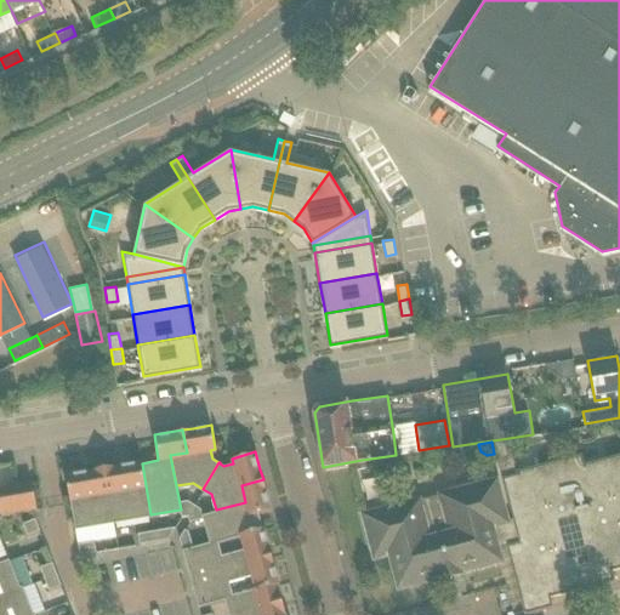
[(527,471),(558,590),(573,586),(574,590),(614,579),(610,565),(619,562),(619,453),(608,456),(609,460),(585,466),(581,453),(541,463),(541,467),(527,471)]
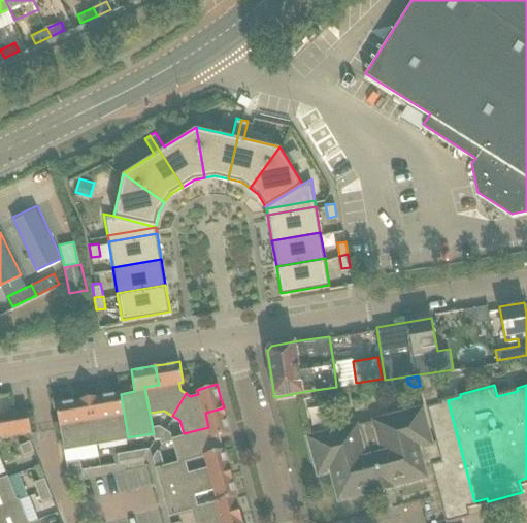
[(121,394),(121,392),(89,397),(96,443),(128,437),(121,394)]
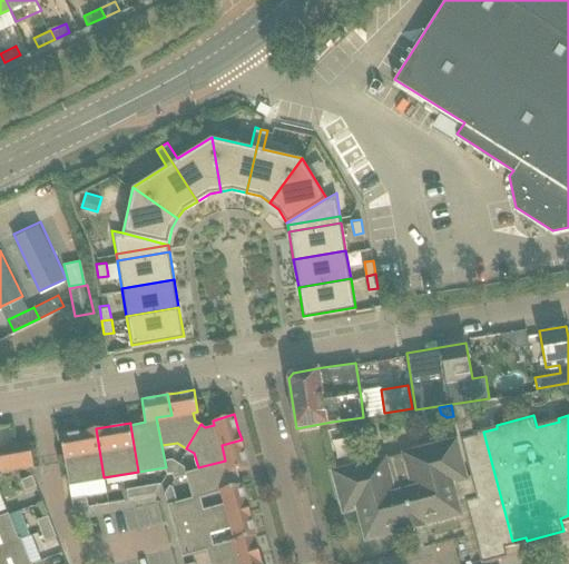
[(69,484),(104,477),(96,428),(60,434),(69,484)]
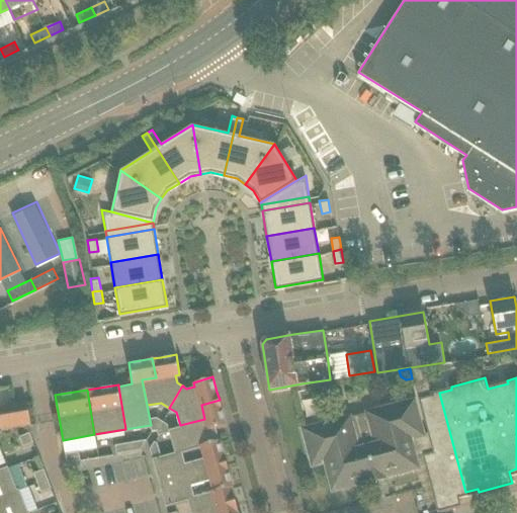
[(385,474),(416,465),(414,456),(423,454),(437,511),(460,505),(457,494),(465,492),(439,393),(418,398),(427,432),(422,433),(413,400),(304,429),(313,462),(326,458),(333,488),(364,480),(364,482),(385,476),(385,474)]
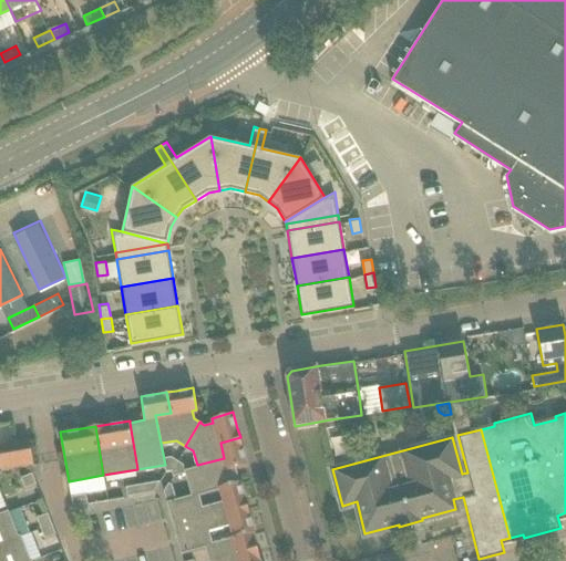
[(29,437),(14,439),(0,442),(0,468),(33,463),(29,437)]
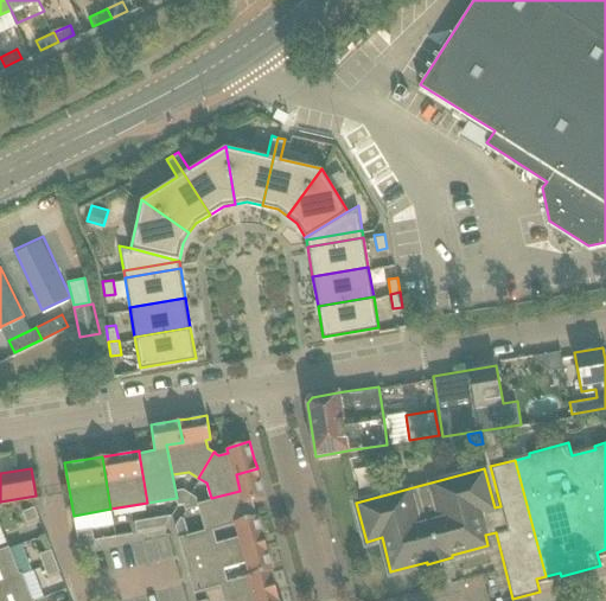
[(252,500),(265,496),(257,468),(236,474),(240,491),(211,498),(197,502),(197,504),(204,529),(255,515),(252,500)]
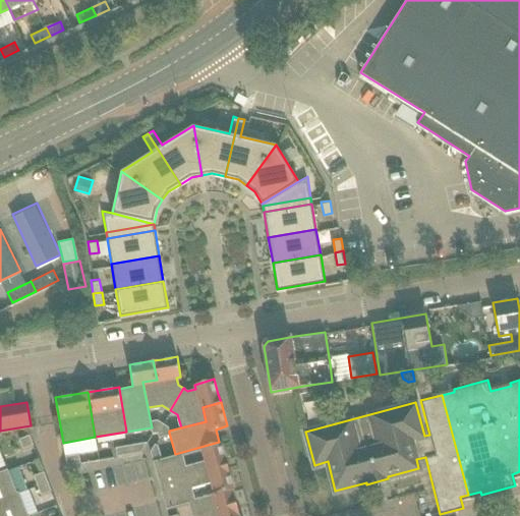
[(157,431),(163,421),(157,418),(150,419),(152,427),(151,427),(152,432),(157,431)]
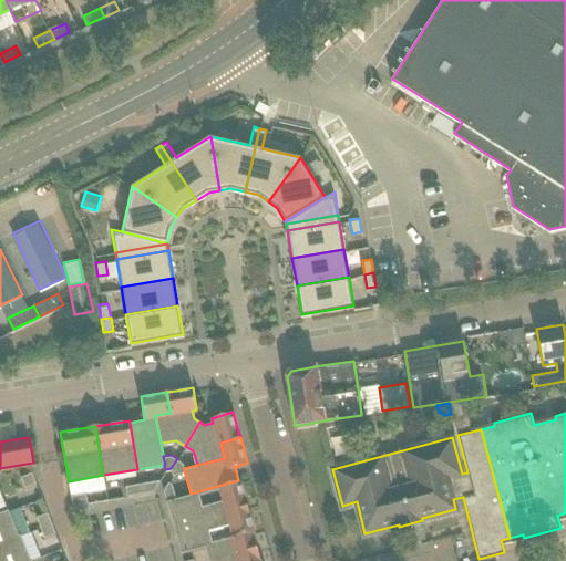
[(183,461),(177,458),(171,468),(172,474),(184,470),(184,468),(183,461)]
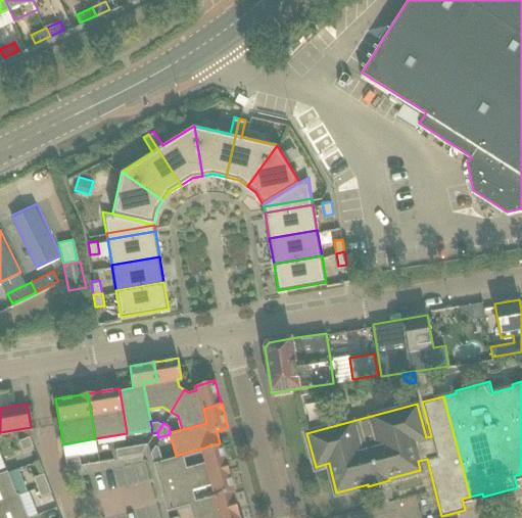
[(30,434),(19,438),(24,449),(34,444),(30,434)]
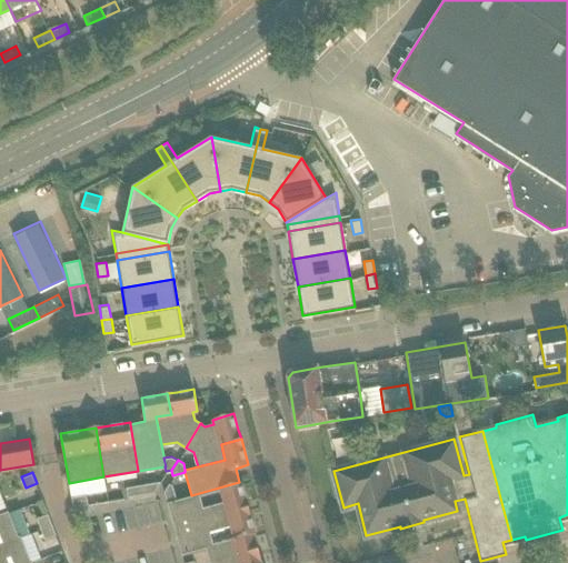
[(140,484),(141,493),(153,491),(160,481),(140,484)]
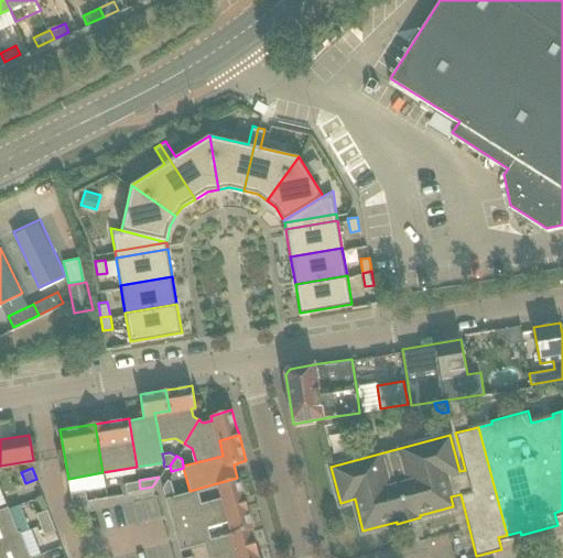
[(163,487),(166,498),(175,495),(171,480),(168,478),(163,487)]
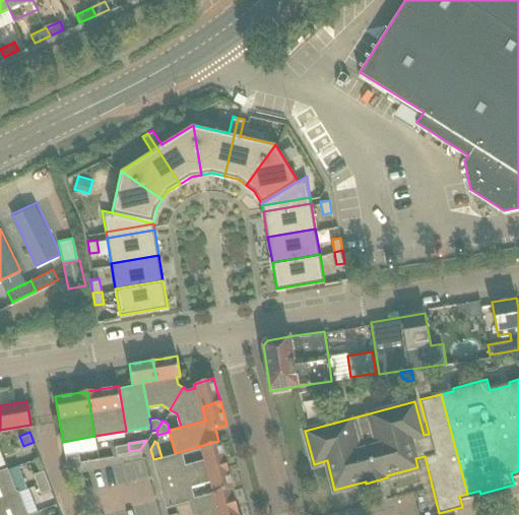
[(226,463),(220,441),(218,441),(175,453),(161,457),(153,459),(159,483),(226,463)]
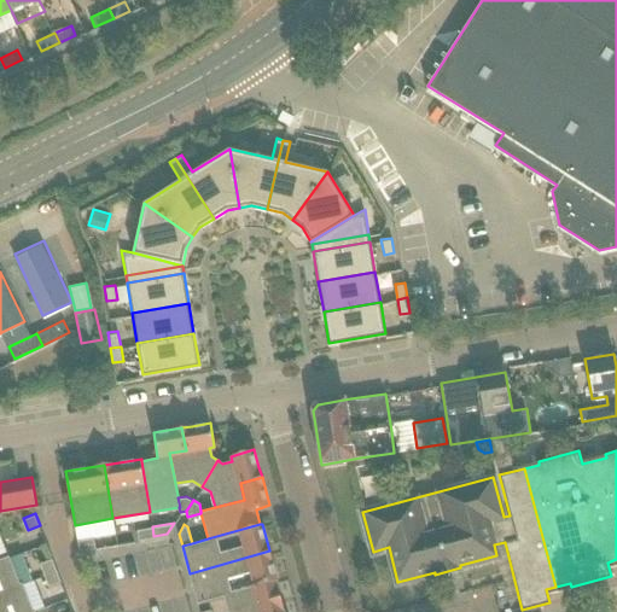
[(138,538),(153,536),(152,526),(137,529),(138,538)]
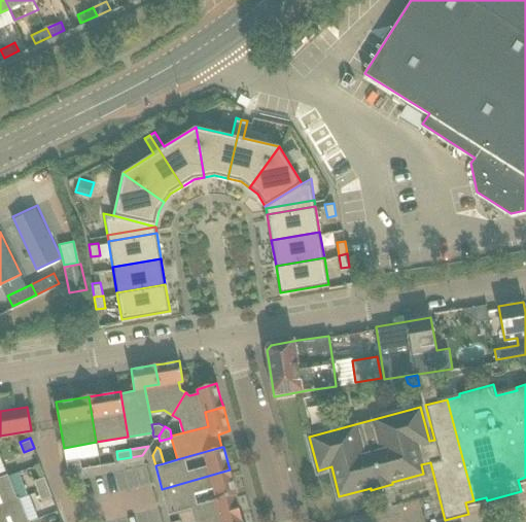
[(79,457),(66,459),(68,468),(81,466),(79,457)]
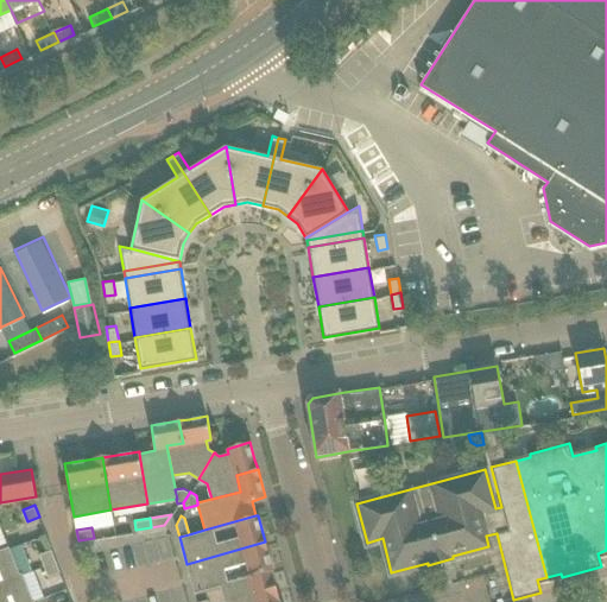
[(273,569),(265,542),(187,564),(194,591),(220,585),(219,583),(227,581),(223,566),(245,562),(248,575),(273,569)]
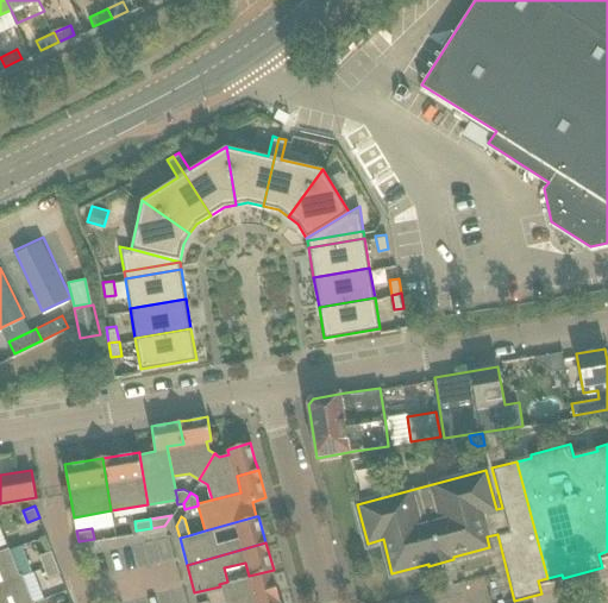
[(13,545),(19,572),(29,570),(24,544),(13,545)]
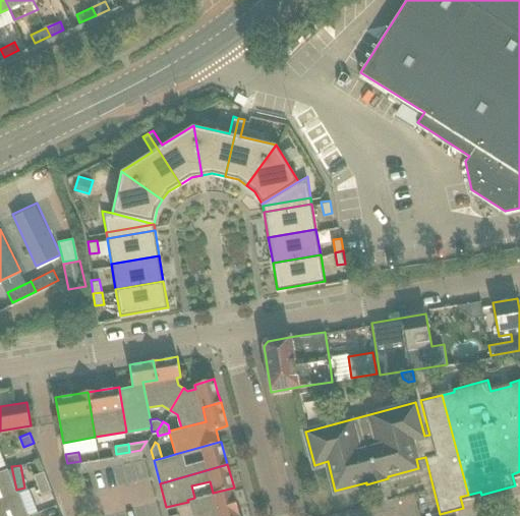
[(16,491),(7,467),(0,470),(0,498),(16,492),(16,491)]
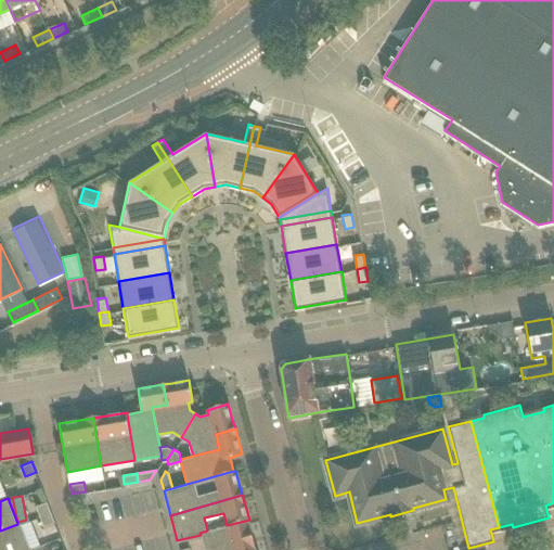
[(36,506),(40,515),(51,511),(47,501),(36,506)]
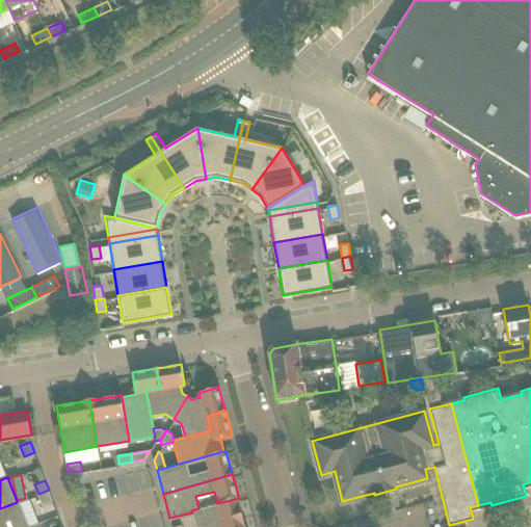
[(52,499),(49,490),(38,494),(42,503),(52,499)]
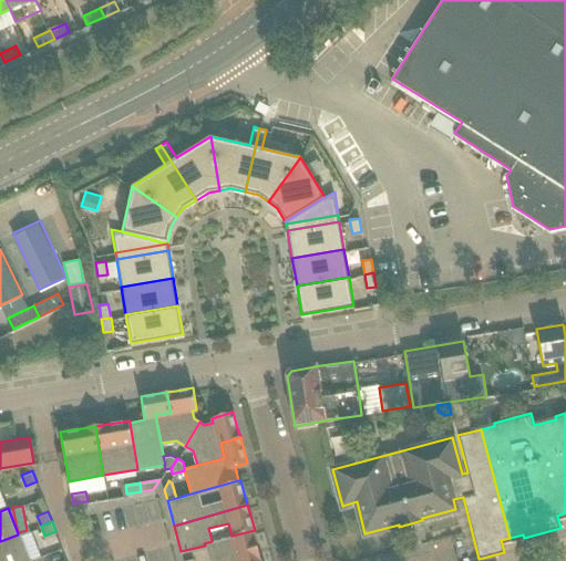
[(263,560),(255,530),(232,536),(212,541),(204,543),(205,546),(208,560),(263,560)]
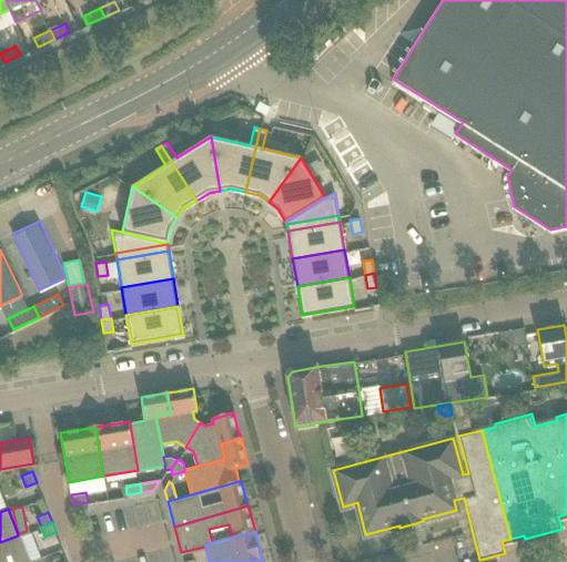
[(32,558),(41,554),(32,532),(23,535),(32,558)]
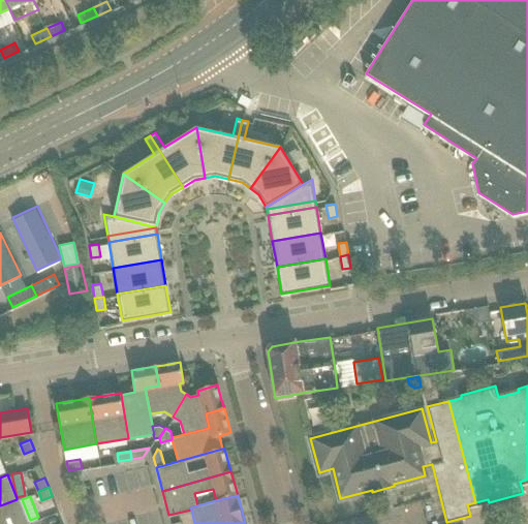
[(19,497),(17,498),(17,499),(0,505),(0,523),(22,523),(28,522),(19,497)]
